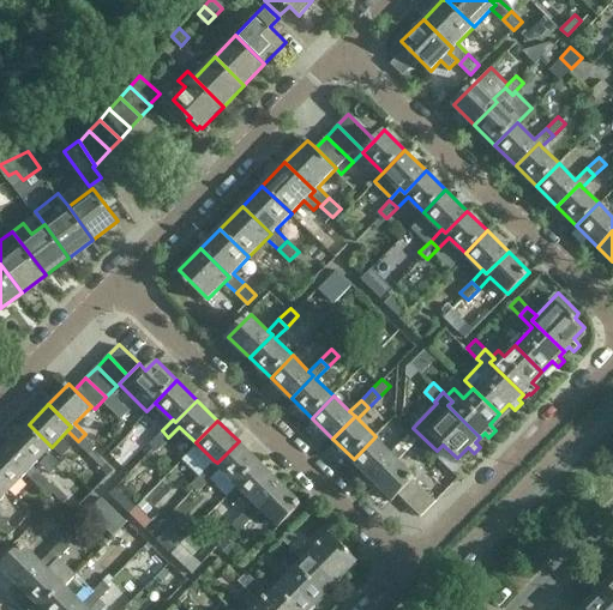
[(376,436),(354,459),(374,479),(396,457),(391,452),(402,440),(409,448),(420,436),(406,422),(396,433),(388,424),(376,436)]
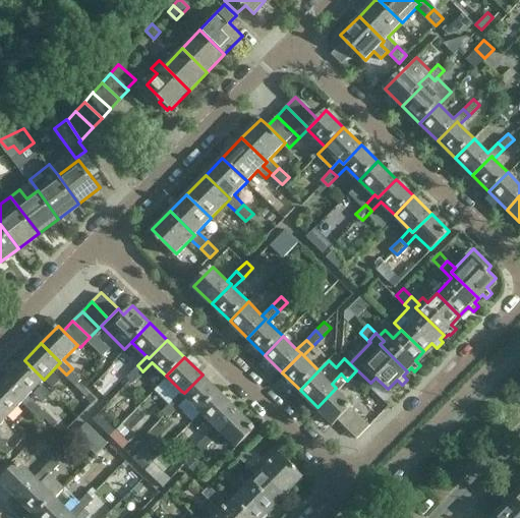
[(24,360),(7,379),(26,397),(22,401),(32,410),(38,404),(29,395),(44,380),(24,360)]
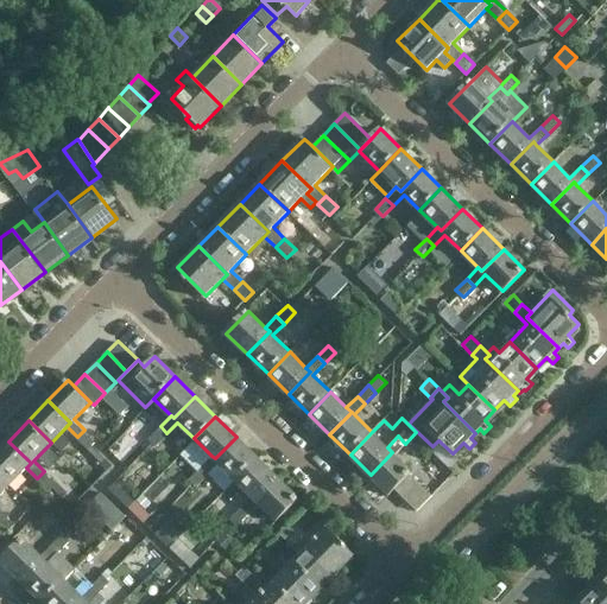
[(166,433),(160,426),(150,438),(156,444),(166,433)]
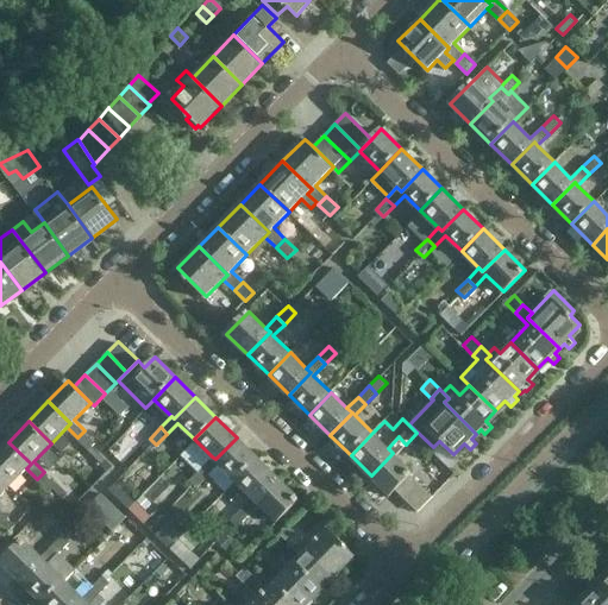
[(95,441),(85,430),(77,438),(88,448),(95,441)]
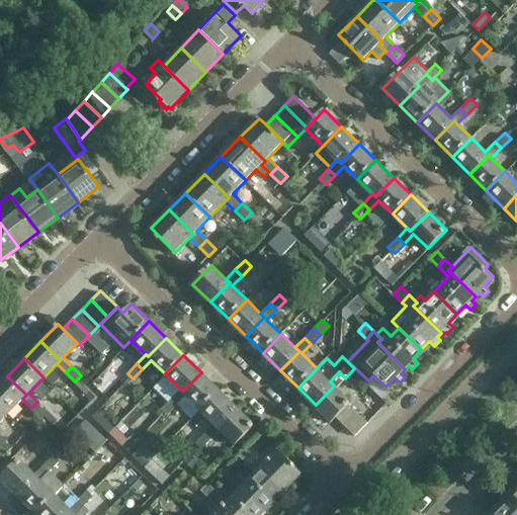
[(334,385),(316,405),(332,421),(337,416),(338,417),(350,404),(349,403),(350,402),(336,388),(345,378),(339,371),(330,381),(334,385)]
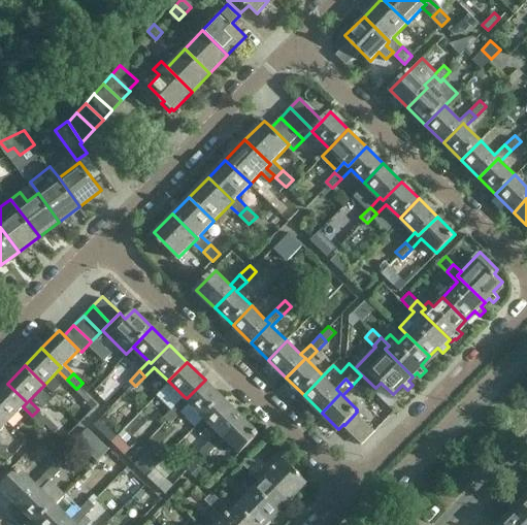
[(184,396),(174,405),(180,412),(190,401),(204,416),(223,397),(205,380),(187,398),(184,396)]
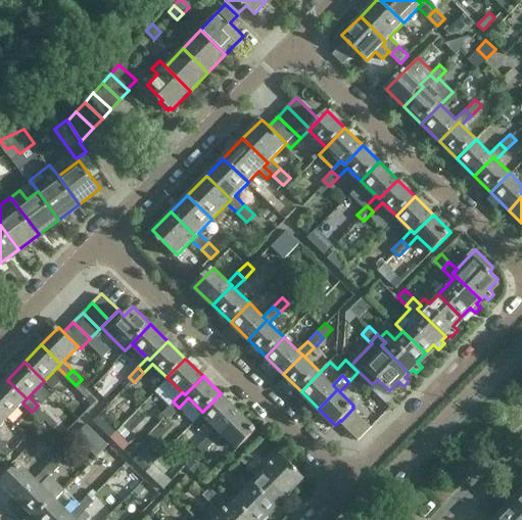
[(27,398),(7,380),(0,386),(0,408),(9,417),(22,403),(27,398)]
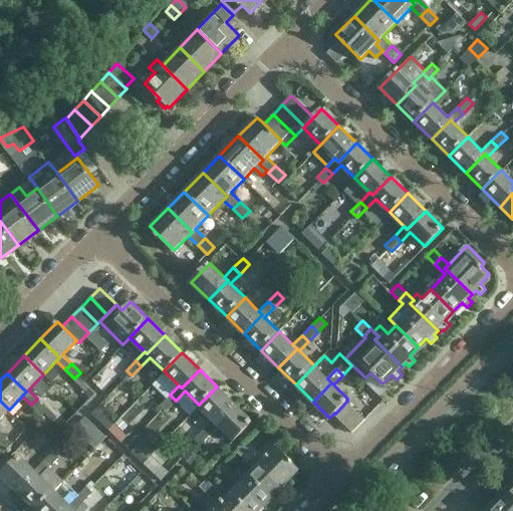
[(213,419),(216,422),(234,404),(217,387),(199,405),(213,419)]
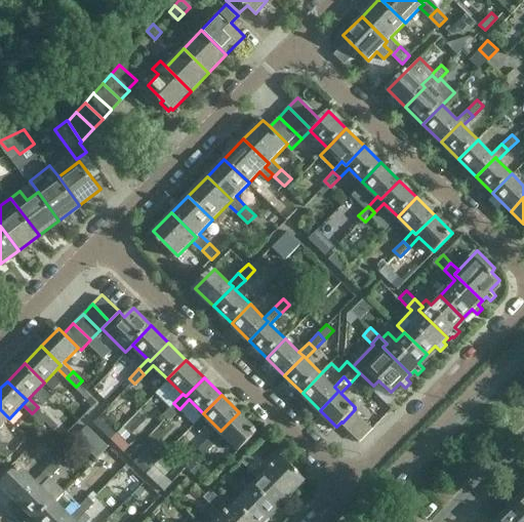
[(179,409),(173,403),(164,412),(169,418),(179,409)]
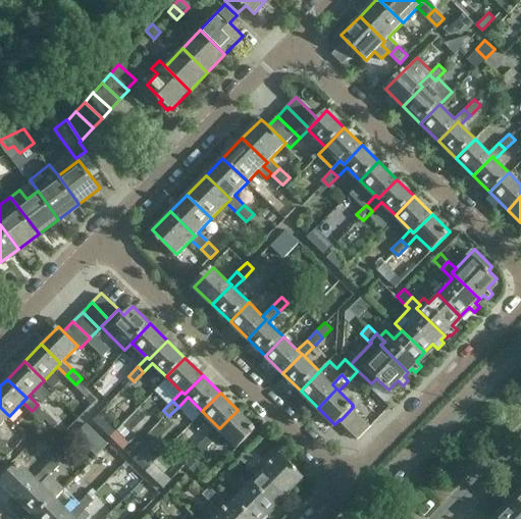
[(47,414),(38,405),(32,411),(41,419),(47,414)]
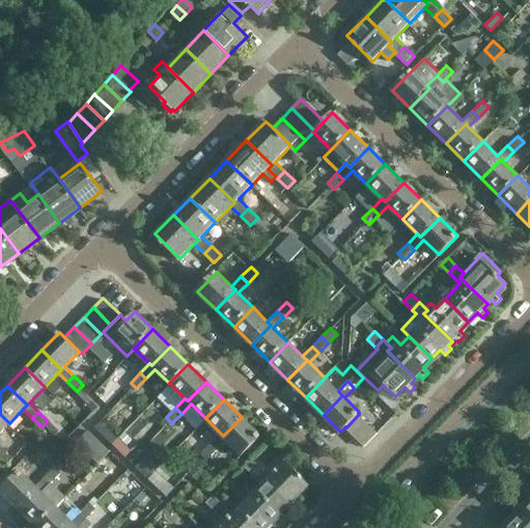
[(0,414),(0,450),(3,447),(0,444),(0,432),(9,423),(0,414)]
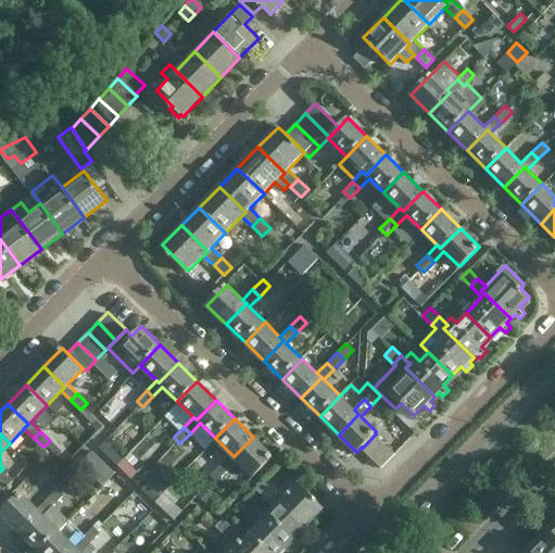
[(376,434),(363,448),(382,466),(395,453),(376,434)]
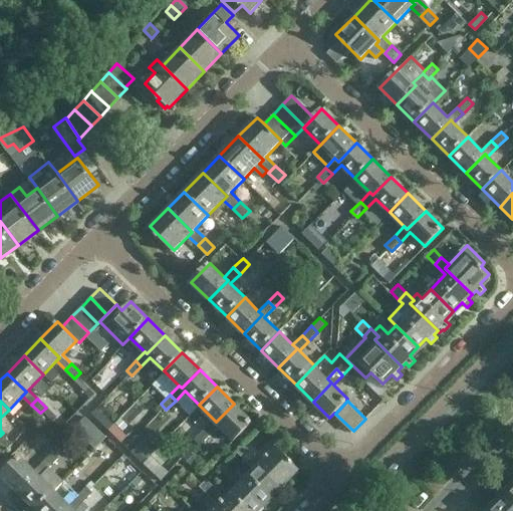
[(213,419),(204,429),(210,435),(219,425),(234,440),(252,421),(234,404),(216,422),(213,419)]
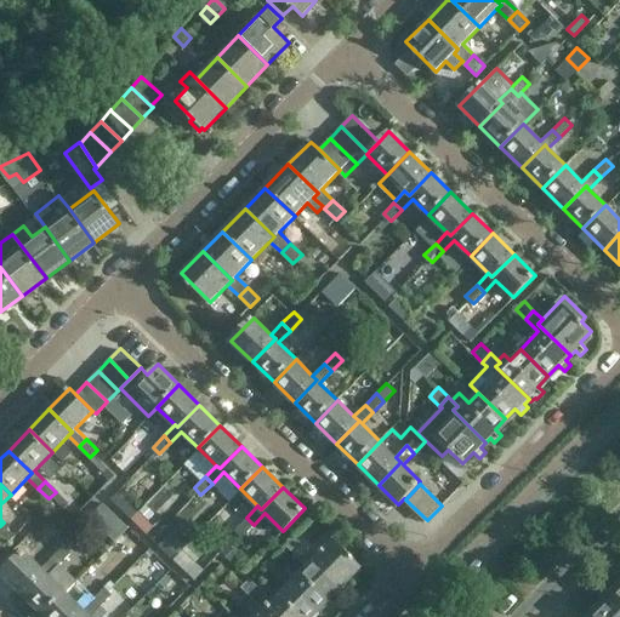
[(90,515),(115,541),(130,525),(103,501),(90,515)]
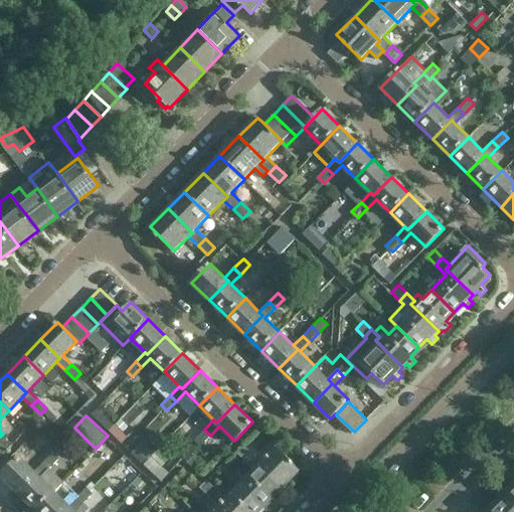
[(210,436),(204,430),(195,439),(201,445),(210,436)]
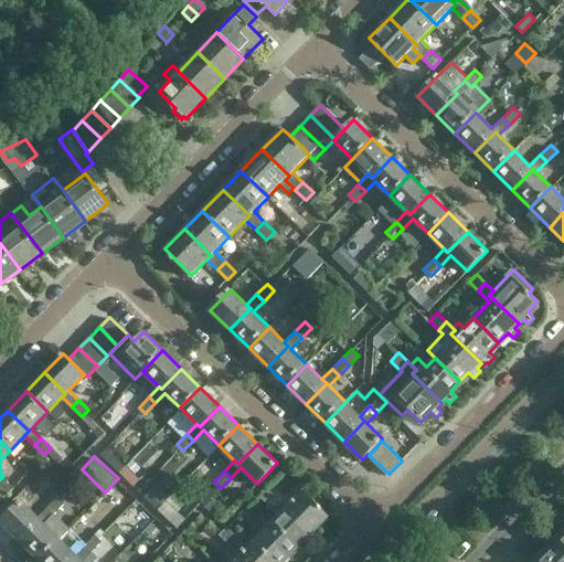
[(13,486),(3,476),(0,479),(0,486),(7,492),(13,486)]
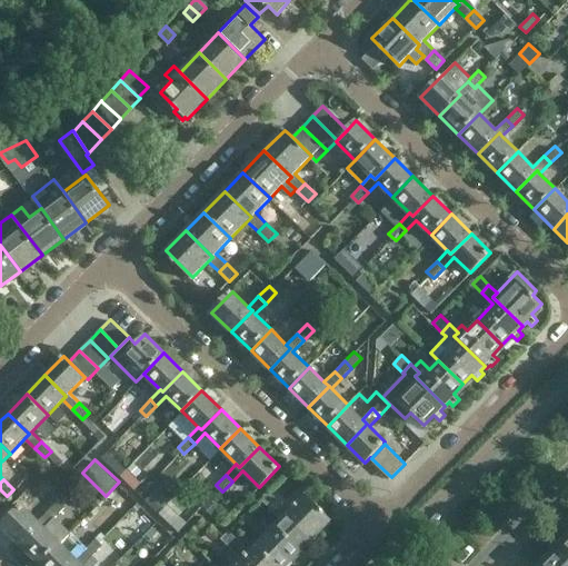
[(270,506),(278,498),(269,489),(261,497),(270,506)]
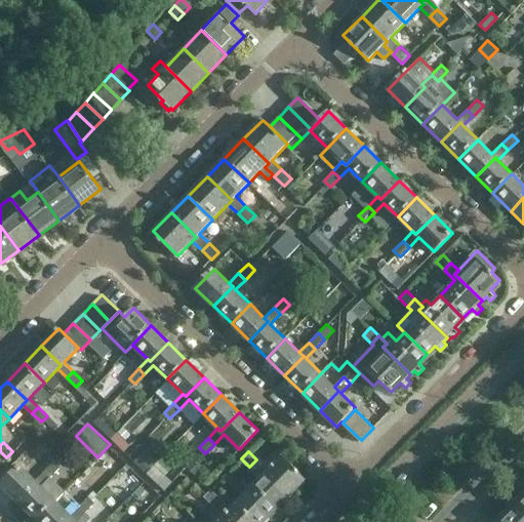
[(264,467),(260,471),(287,496),(290,493),(295,498),(300,493),(295,488),(306,478),(283,454),(268,471),(264,467)]
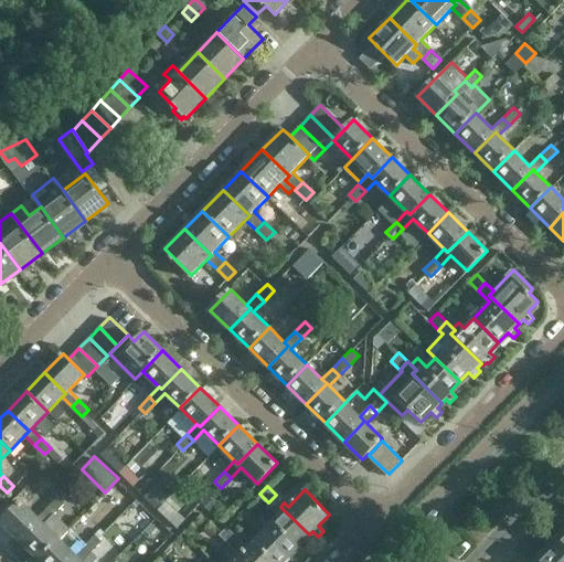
[(221,504),(209,494),(201,501),(213,512),(221,504)]
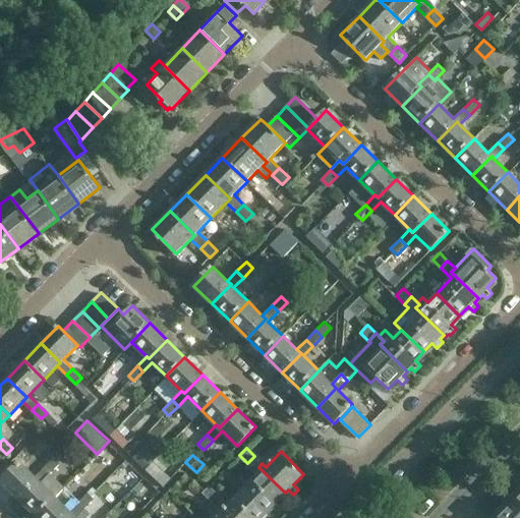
[(258,474),(244,488),(267,511),(276,503),(280,507),(285,502),(281,497),(285,493),(258,467),(262,463),(254,456),(247,463),(258,474)]
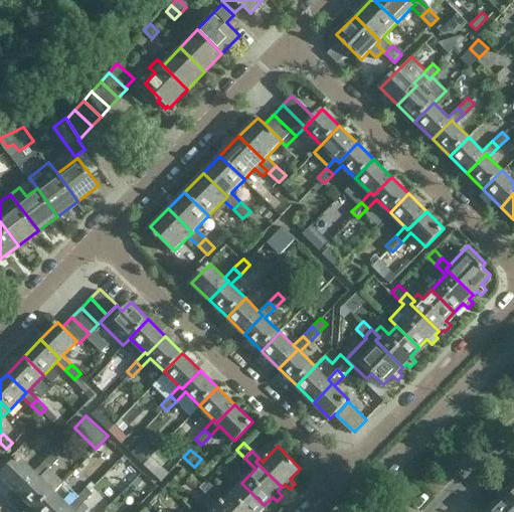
[(58,458),(53,452),(44,461),(49,467),(58,458)]
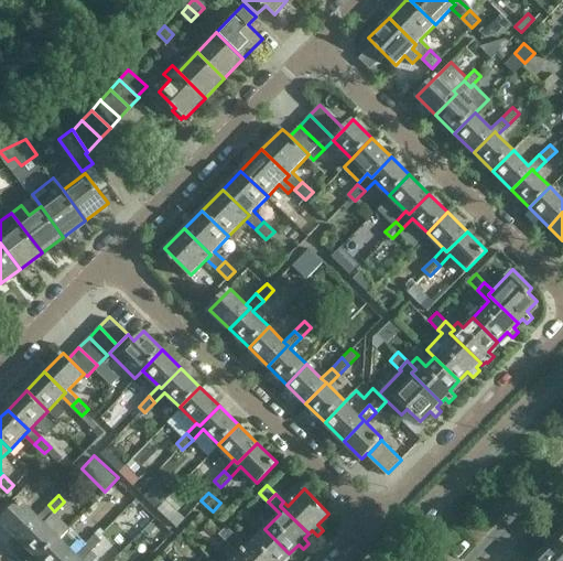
[(17,506),(2,521),(22,540),(42,519),(44,521),(54,511),(49,505),(39,516),(22,500),(19,504),(17,506)]
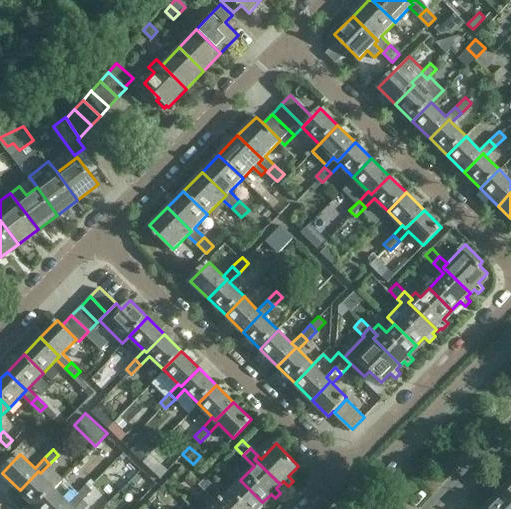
[(20,490),(37,507),(64,479),(49,464),(40,473),(38,471),(20,490)]
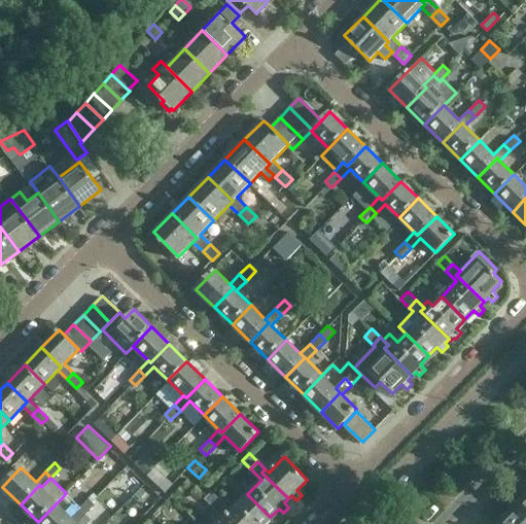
[(213,490),(205,497),(214,505),(221,498),(213,490)]
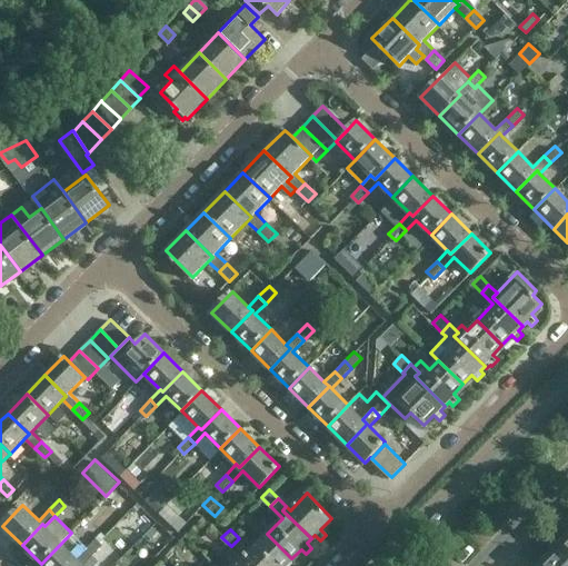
[(92,554),(71,533),(41,564),(42,565),(76,565),(81,562),(83,564),(90,556),(92,554)]
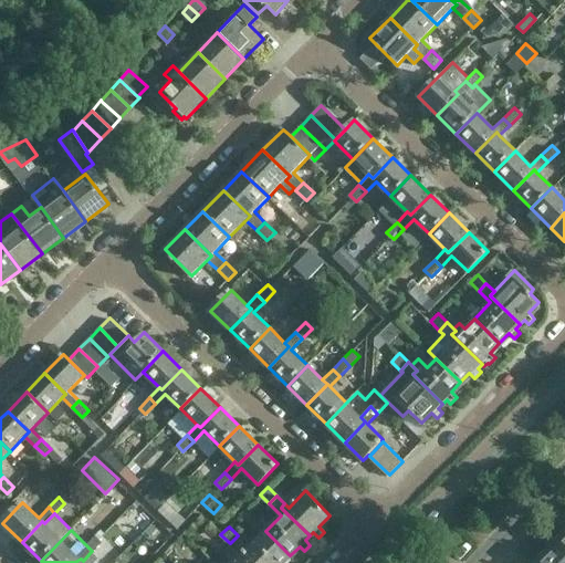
[(249,548),(246,543),(242,548),(257,562),(282,562),(290,555),(265,531),(249,548)]
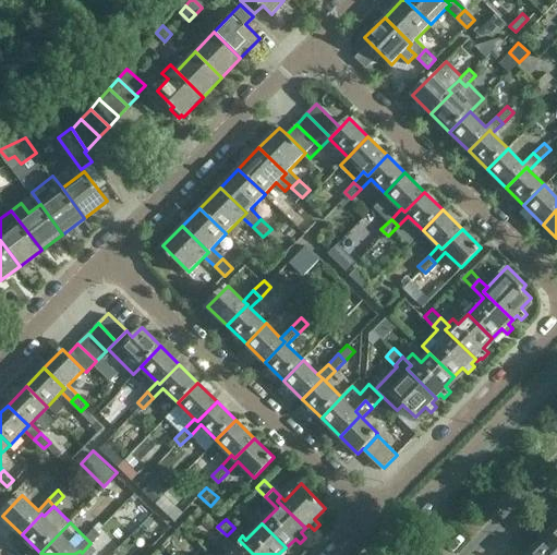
[(95,527),(85,538),(91,543),(101,533),(95,527)]
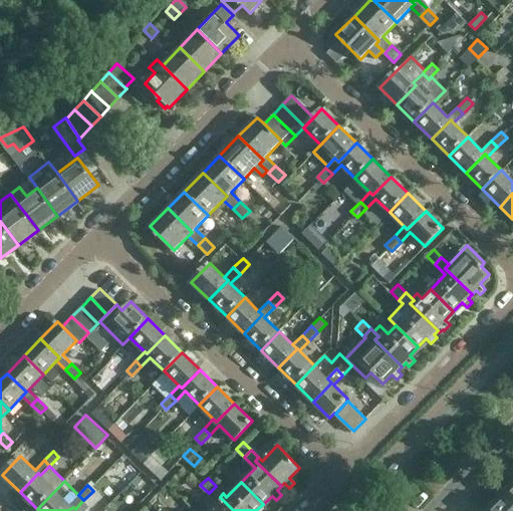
[(216,486),(209,493),(219,504),(212,510),(233,510),(220,497),(223,493),(216,486)]
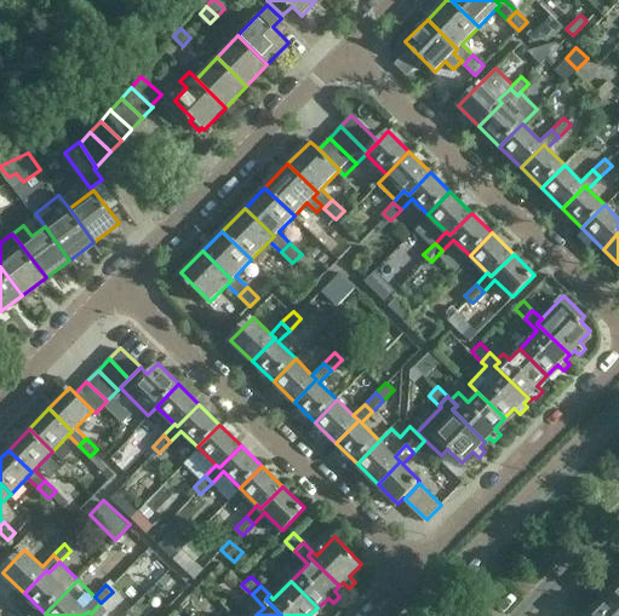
[(618,600),(611,593),(588,615),(618,615),(618,600)]
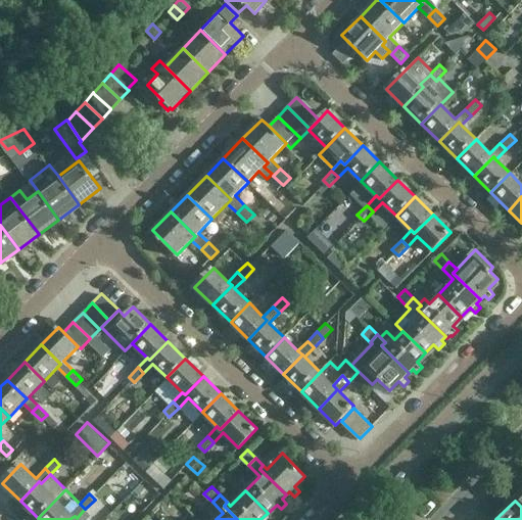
[(75,516),(69,519),(84,519),(88,516),(83,511),(77,518),(75,516)]
